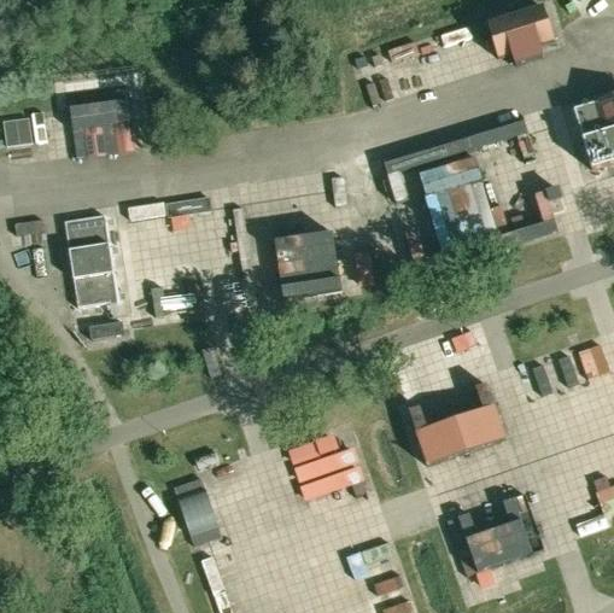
[(485,23),(495,58),(502,56),(507,71),(534,62),(531,47),(554,40),(542,5),(485,23)]
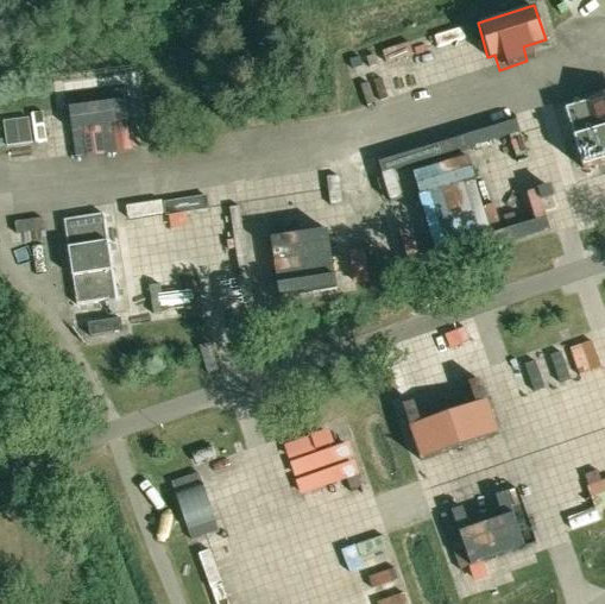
[(462,24),(435,33),(439,44),(466,36),(462,24)]
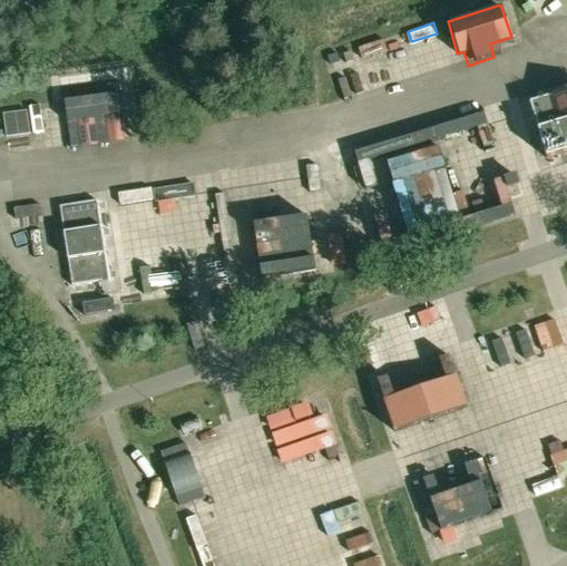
[(364,58),(350,62),(359,90),(372,87),(364,58)]
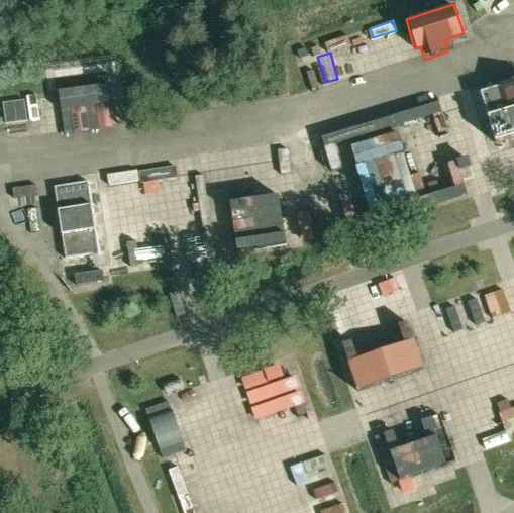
[(309,74),(300,76),(303,90),(312,87),(309,74)]
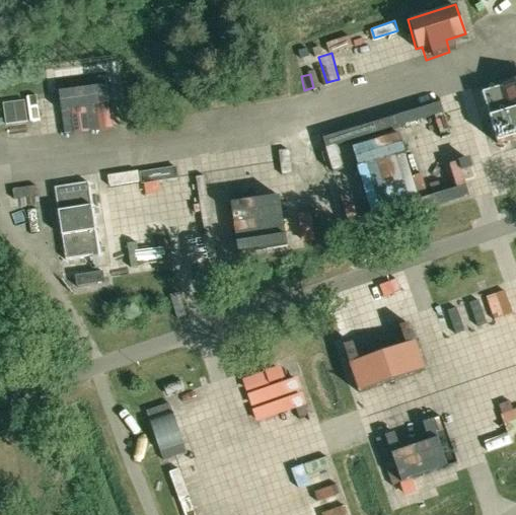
[(299,77),(289,79),(293,93),(302,90),(299,77)]
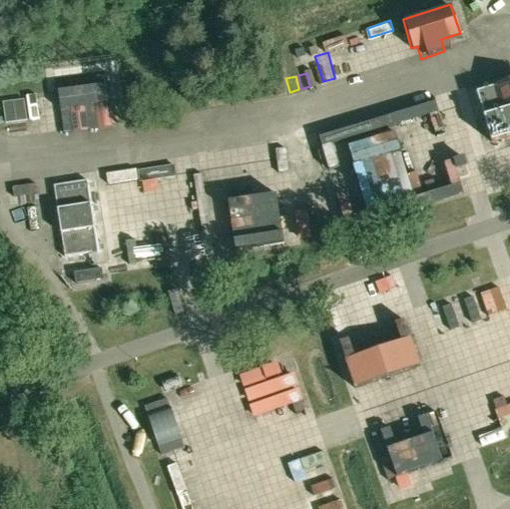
[(96,125),(105,124),(100,102),(111,100),(107,78),(61,86),(64,108),(72,107),(76,128),(87,127),(83,105),(93,104),(96,125)]
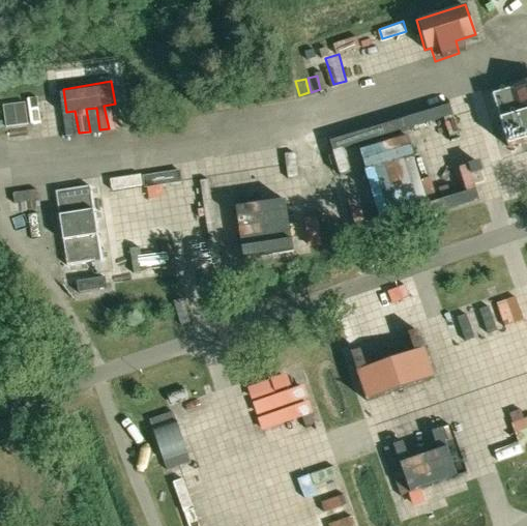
[(526,82),(495,92),(510,144),(526,139),(526,82)]
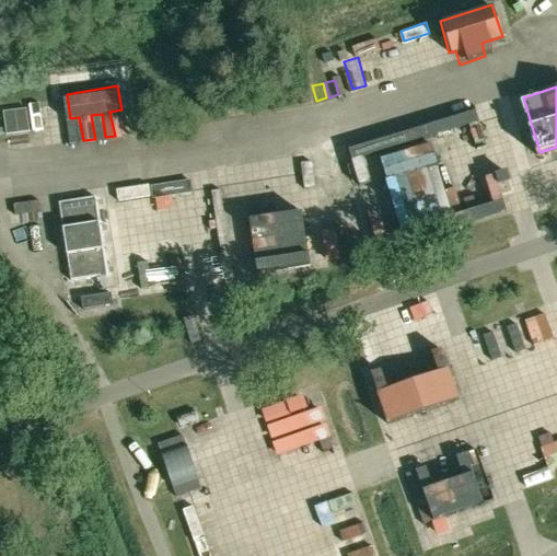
[(35,104),(10,107),(11,117),(36,115),(35,104)]
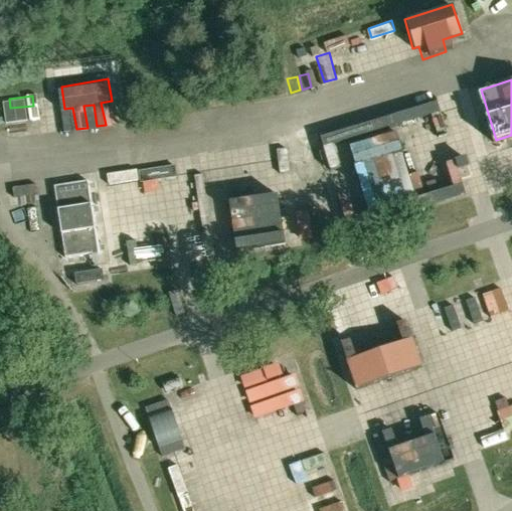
[(443,99),(317,137),(320,148),(328,174),(338,171),(330,146),(437,115),(443,132),(453,129),(443,99)]
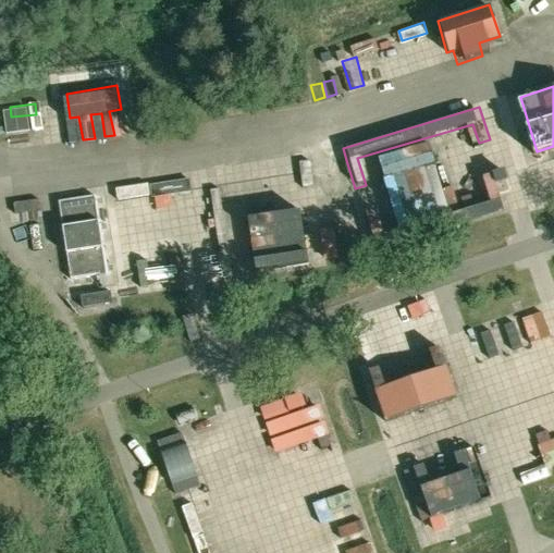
[(428,143),(367,161),(385,222),(426,209),(446,204),(439,177),(428,143)]
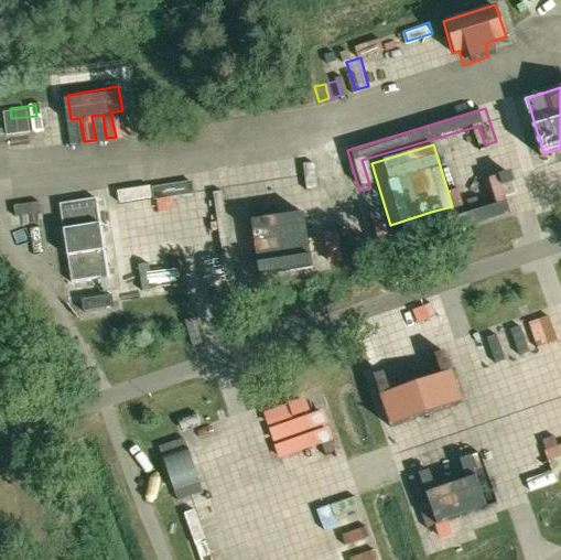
[(300,157),(286,159),(289,174),(302,172),(300,157)]
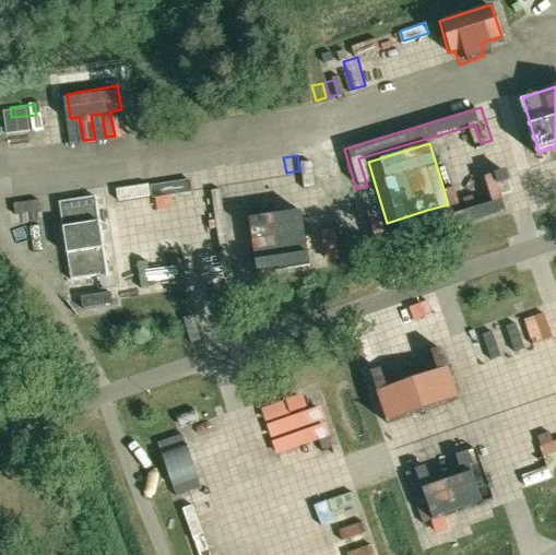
[(374,207),(364,210),(374,240),(510,199),(506,187),(498,160),(488,163),(496,189),(470,197),(459,201),(448,204),(437,208),(427,210),(387,223),(379,225),(374,207)]
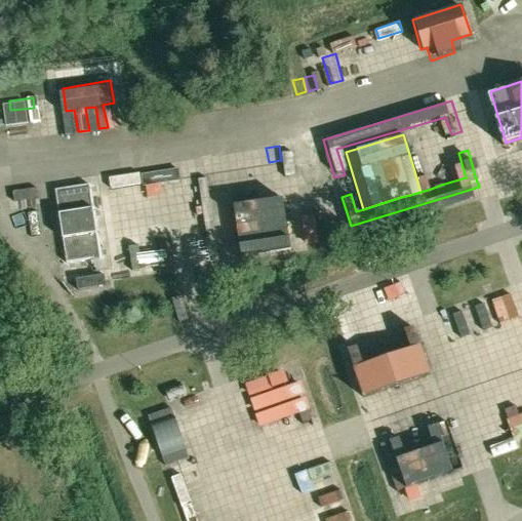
[(424,164),(413,167),(420,192),(431,189),(428,178),(424,164)]
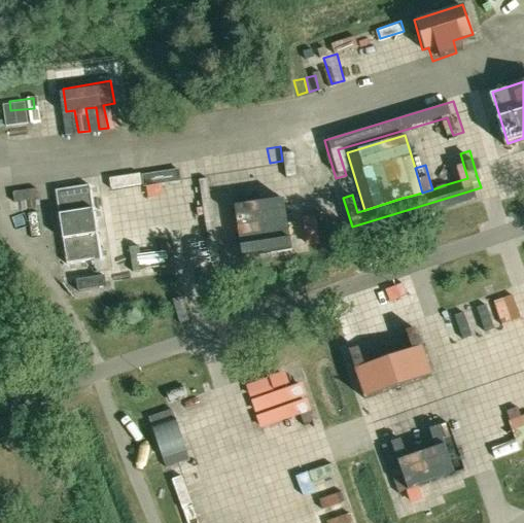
[(180,168),(143,174),(145,186),(182,180),(180,168)]
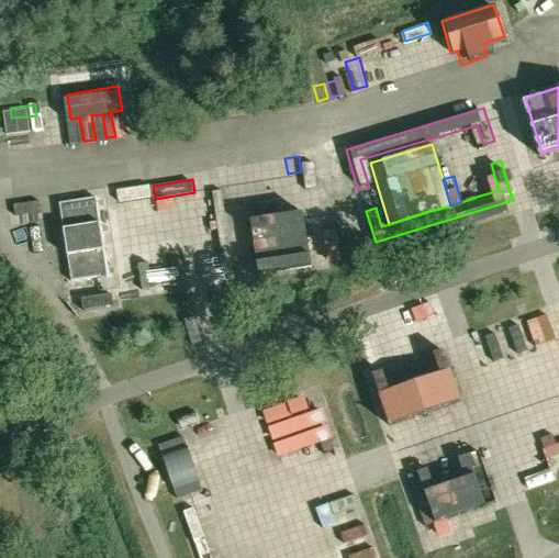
[(469,189),(458,191),(461,202),(472,198),(469,189)]
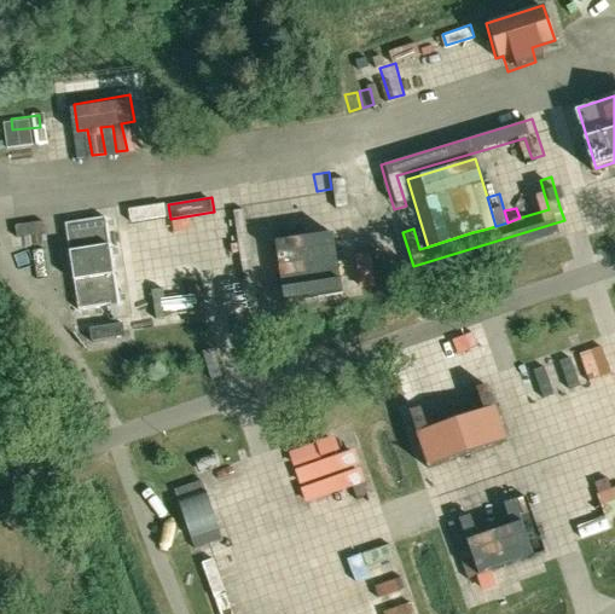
[(110,214),(68,220),(81,306),(123,300),(110,214)]
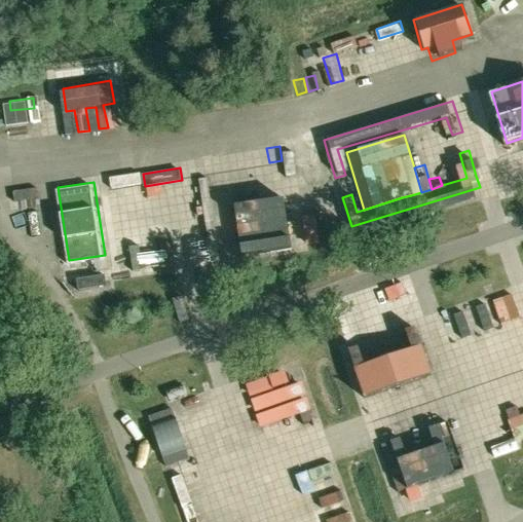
[(240,257),(288,248),(279,197),(233,206),(240,257)]
